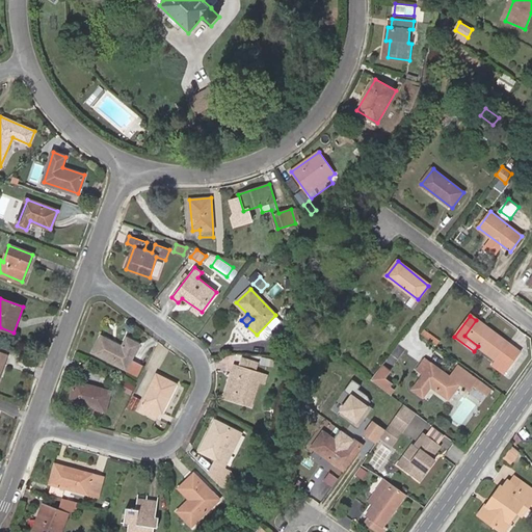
[(520,353),(476,320),(464,336),(478,346),(501,363),(497,368),(504,374),(520,353)]
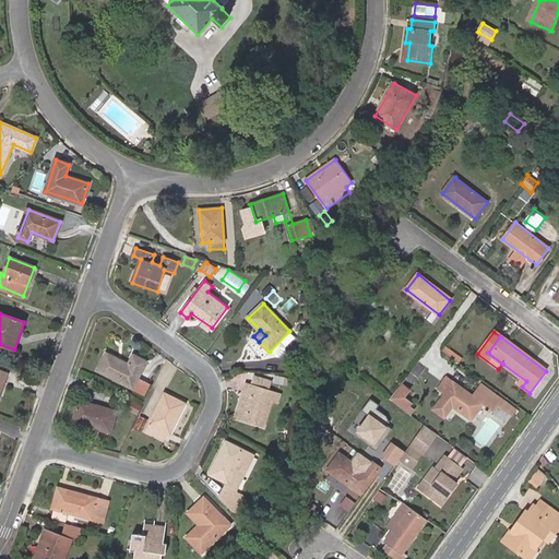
[(99,370),(132,388),(138,378),(146,361),(134,355),(130,365),(108,354),(99,370)]
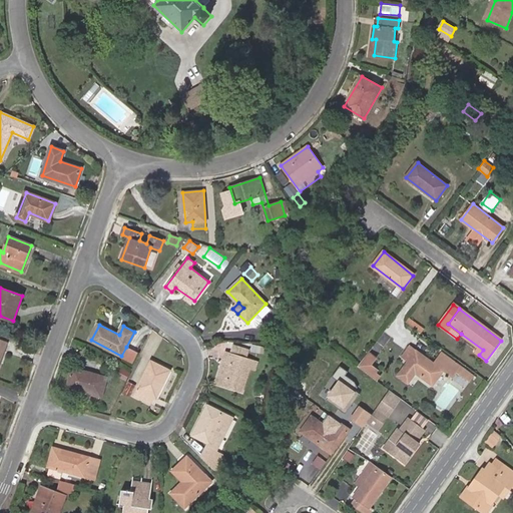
[(137,353),(126,347),(121,356),(121,358),(131,364),(137,353)]
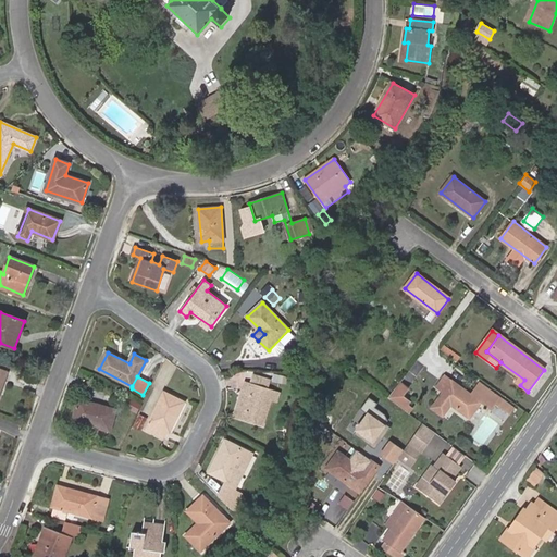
[(504,400),(481,383),(472,395),(446,376),(438,386),(445,392),(433,408),(444,416),(452,405),(470,418),(482,403),(492,410),(496,405),(499,407),(504,400)]
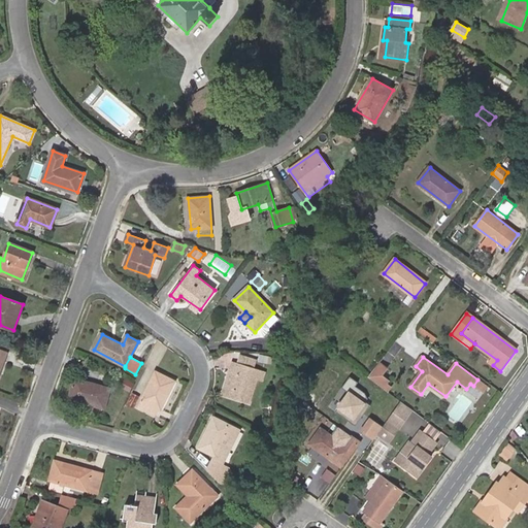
[(259,370),(235,363),(226,394),(250,402),(259,370)]
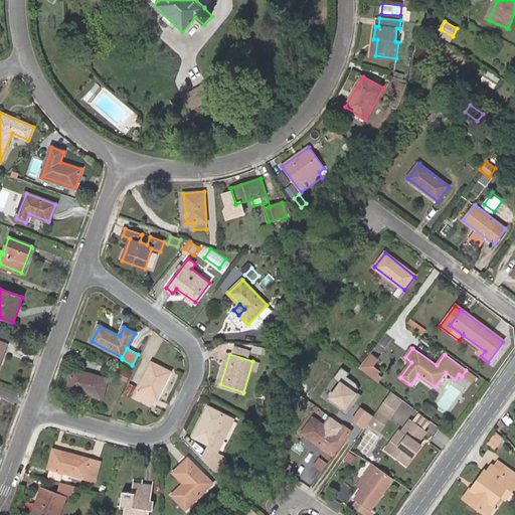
[(377,359),(370,354),(360,368),(374,378),(379,371),(372,366),(377,359)]
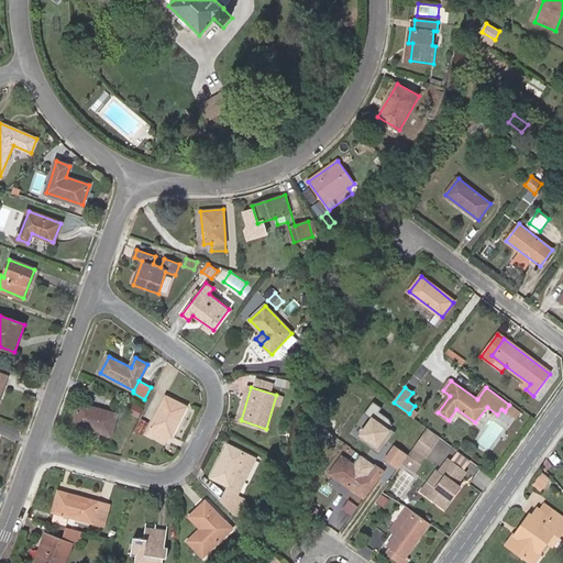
[(187,407),(167,397),(148,433),(165,441),(168,433),(173,435),(187,407)]
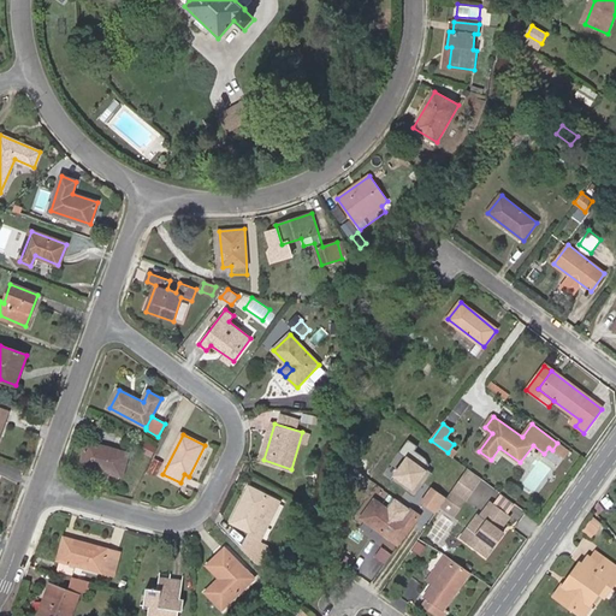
[(146,440),(141,449),(152,455),(155,446),(146,440)]
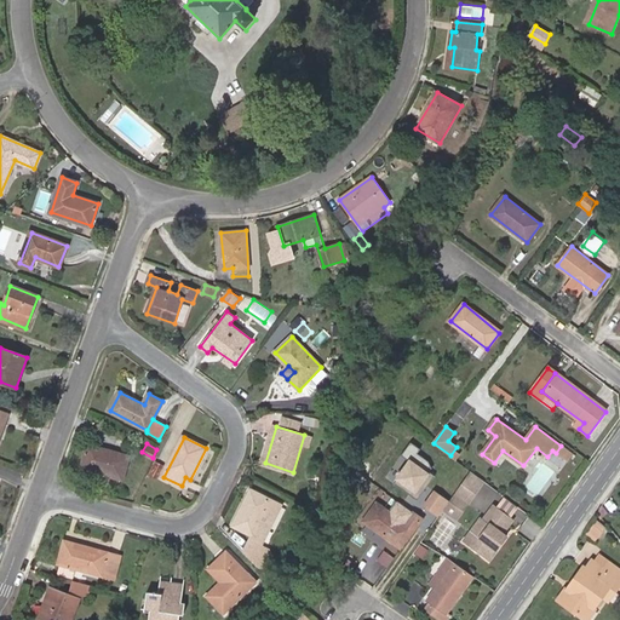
[(130,455),(90,445),(84,468),(124,478),(130,455)]
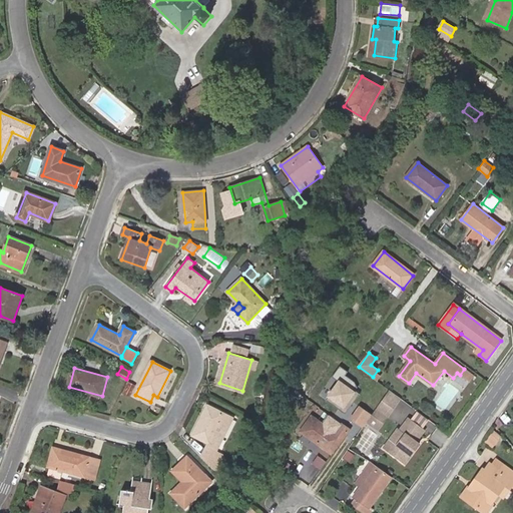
[(360,392),(341,377),(327,395),(346,409),(360,392)]
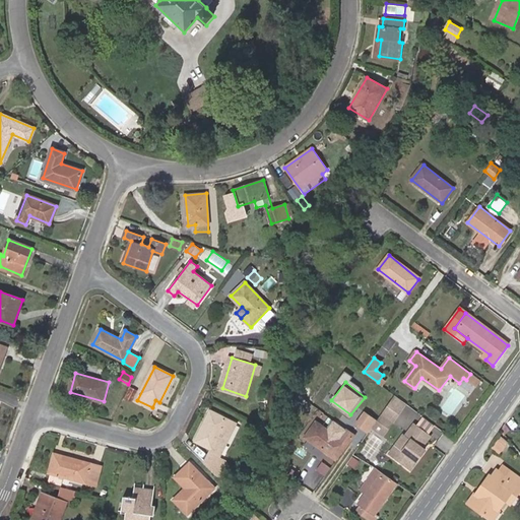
[(137,390),(130,387),(124,398),(132,401),(137,390)]
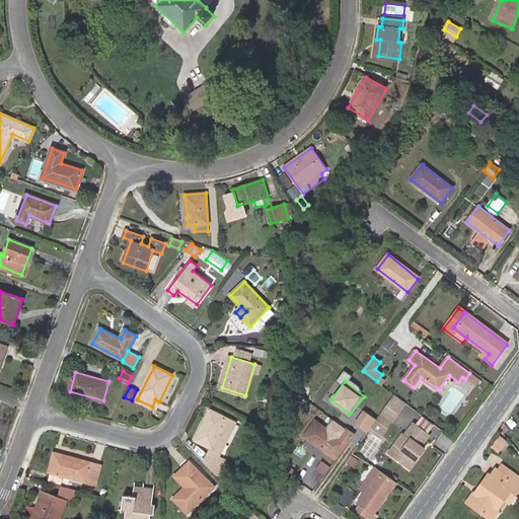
[(376,421),(374,423),(385,431),(405,403),(394,395),(376,421)]
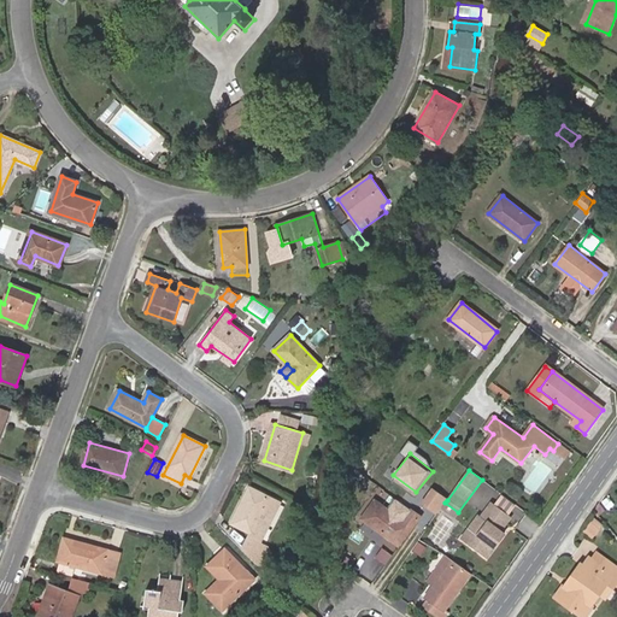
[(242,550),(256,564),(265,545),(259,542),(280,503),(250,488),(233,523),(251,533),(242,550)]
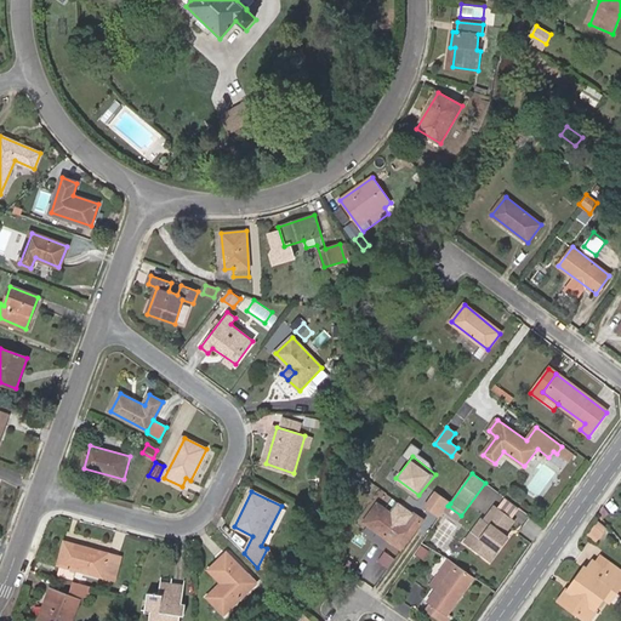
[(415,514),(419,517),(427,506),(436,494),(432,491),(415,514)]
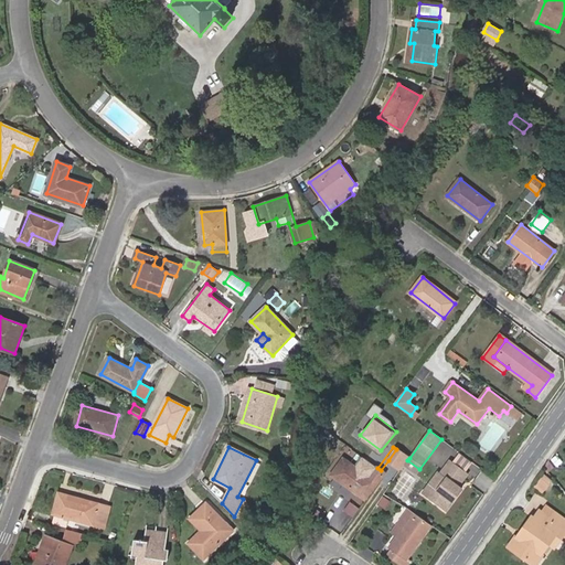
[(405,464),(407,460),(409,458),(396,449),(388,460),(401,470),(405,464)]
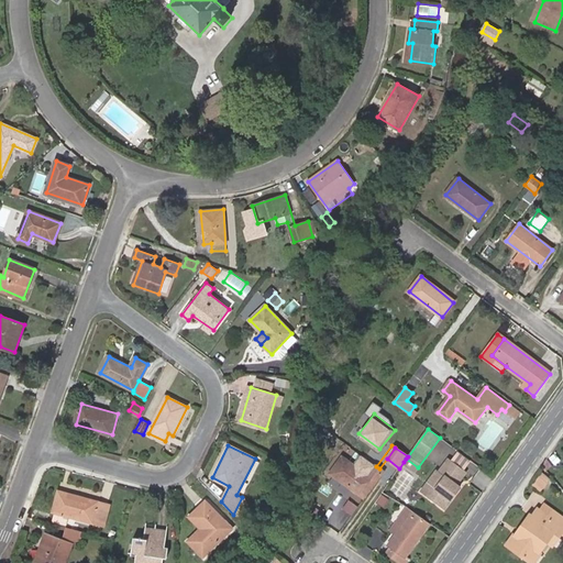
[(555,453),(550,456),(555,464),(561,460),(555,453)]
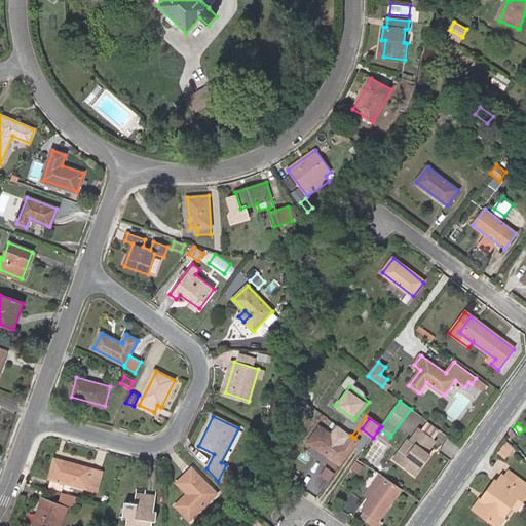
[(359,441),(354,438),(351,436),(344,445),(320,427),(309,442),(340,465),(359,441)]
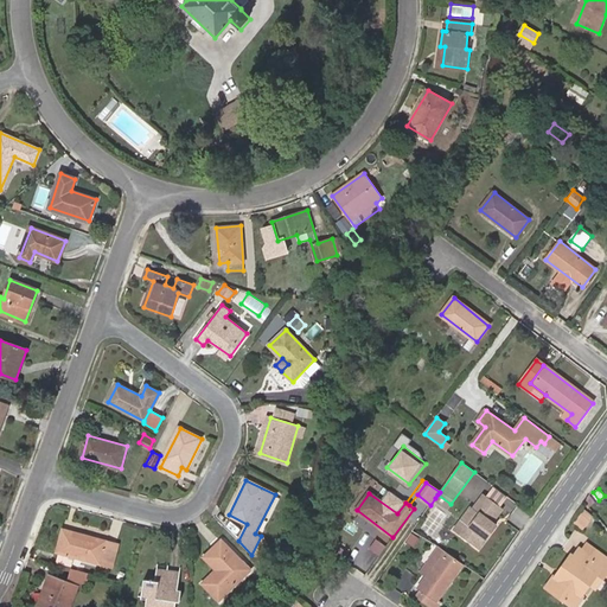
[(438,494),(435,498),(448,508),(451,504),(438,494)]
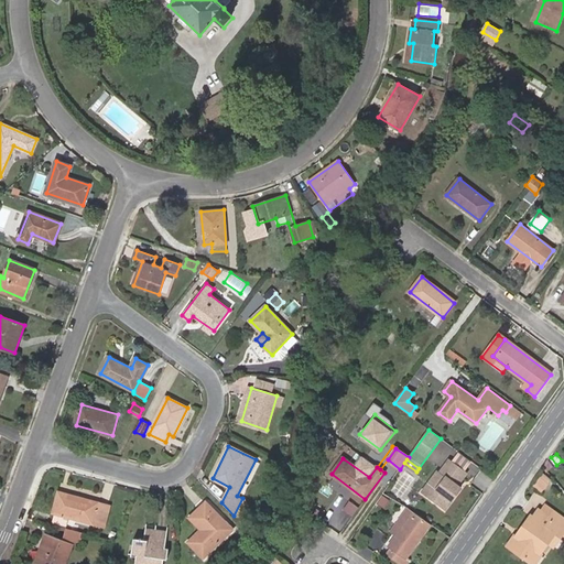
[(434,489),(427,498),(438,506),(445,510),(452,501),(461,488),(456,486),(454,484),(459,477),(462,478),(466,473),(448,461),(440,473),(437,472),(427,485),(434,489)]
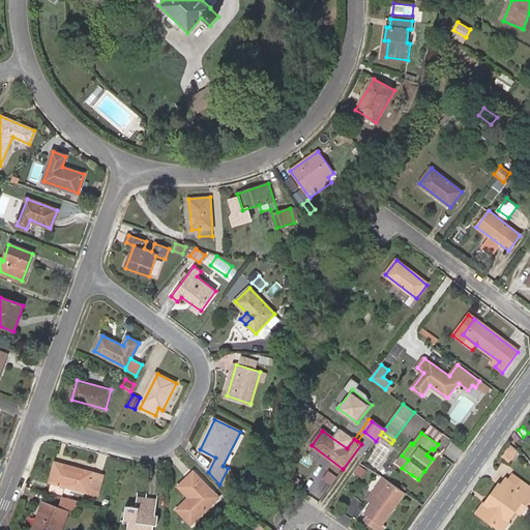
[(395,464),(402,468),(408,460),(402,455),(395,464)]
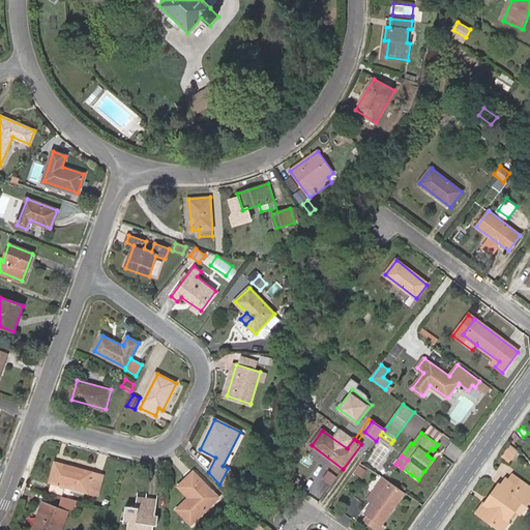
[(97,495),(102,475),(56,463),(49,491),(59,494),(61,484),(97,495)]
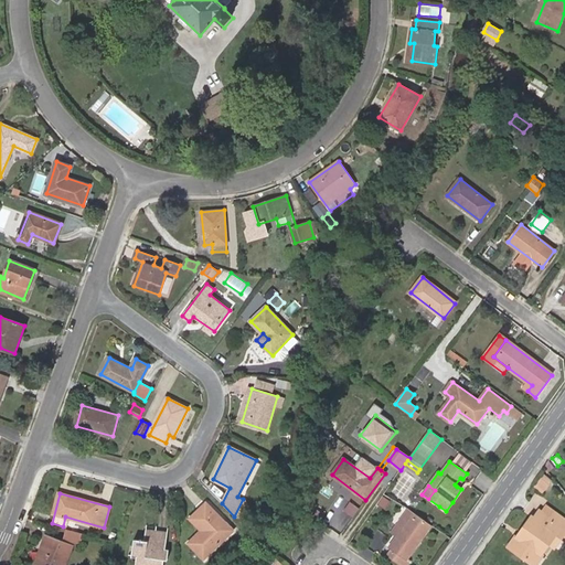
[(206,503),(191,519),(202,530),(189,543),(204,558),(233,531),(206,503)]
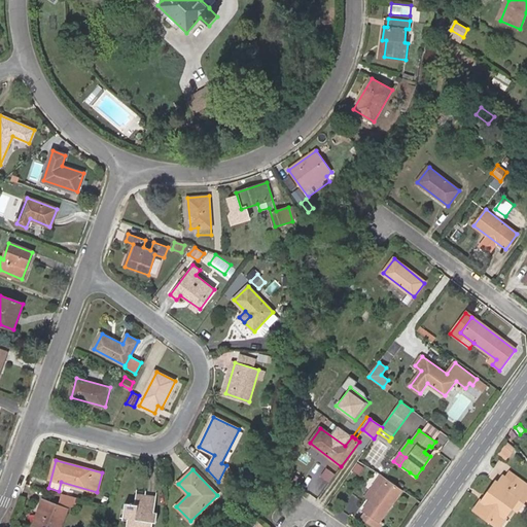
[(514,484),(517,479),(507,470),(503,477),(514,484)]
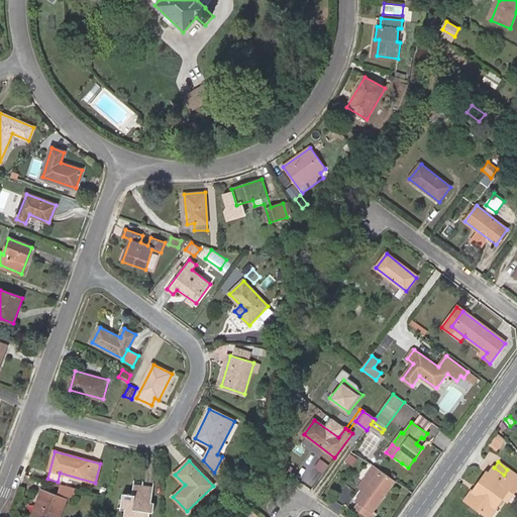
[(395,481),(375,467),(359,487),(365,491),(357,501),(360,502),(355,508),(368,516),(372,516),(375,513),(373,511),(395,481)]
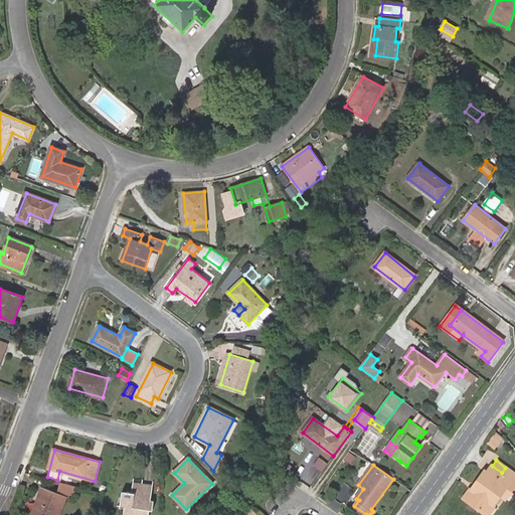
[(505,489),(511,493),(514,487),(514,474),(505,468),(502,473),(492,466),(487,473),(485,471),(465,500),(483,513),(490,503),(494,505),(501,496),(505,489)]
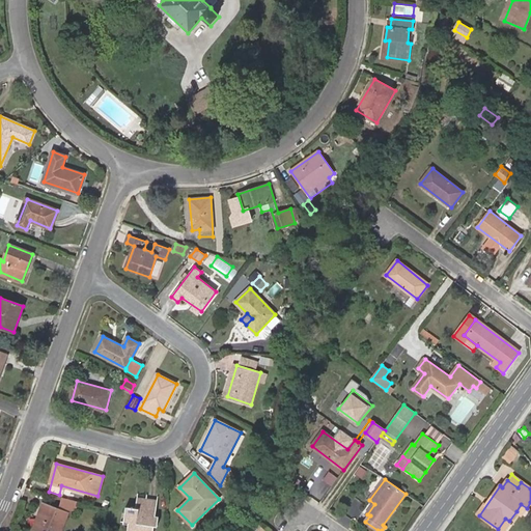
[(79,503),(65,498),(61,509),(46,503),(37,525),(52,530),(61,530),(70,512),(75,514),(79,503)]
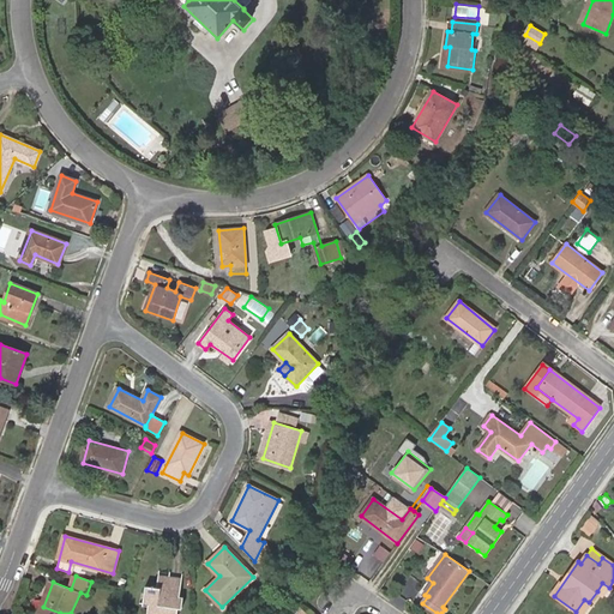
[(181,578),(158,576),(156,589),(145,587),(143,603),(149,605),(146,613),(176,613),(178,609),(181,609),(182,597),(179,597),(181,578)]
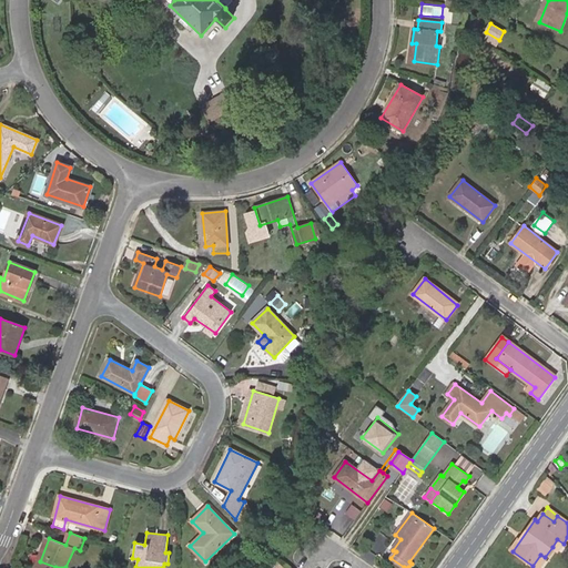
[(401,539),(395,535),(387,546),(393,550),(401,539)]
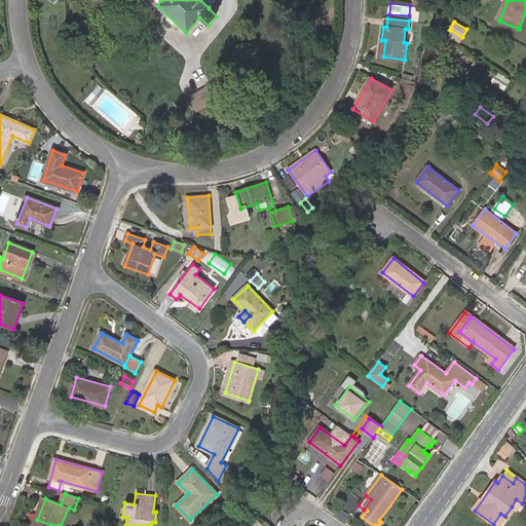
[(516,499),(512,506),(517,511),(522,503),(516,499)]
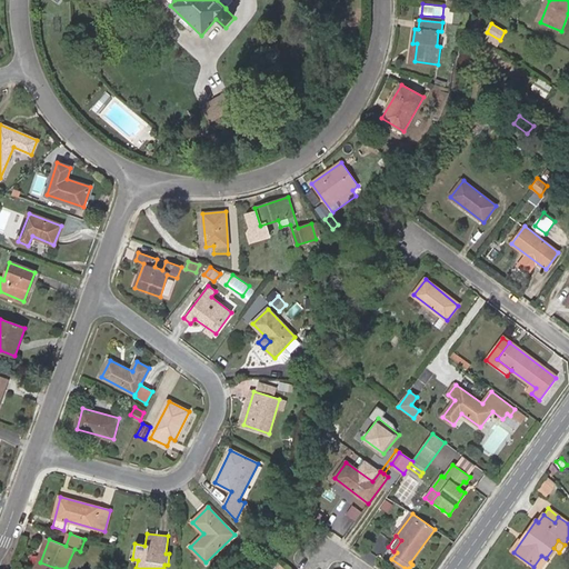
[(541,556),(533,567),(537,568),(546,558),(541,556)]
